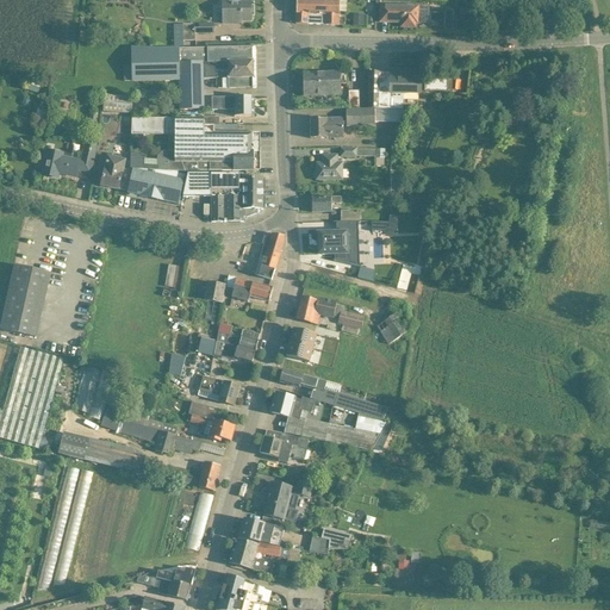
[(223,2),(223,24),(232,24),(232,22),(251,22),(251,14),(253,14),(253,6),(251,6),(250,0),(229,0),(229,2),(223,2)]
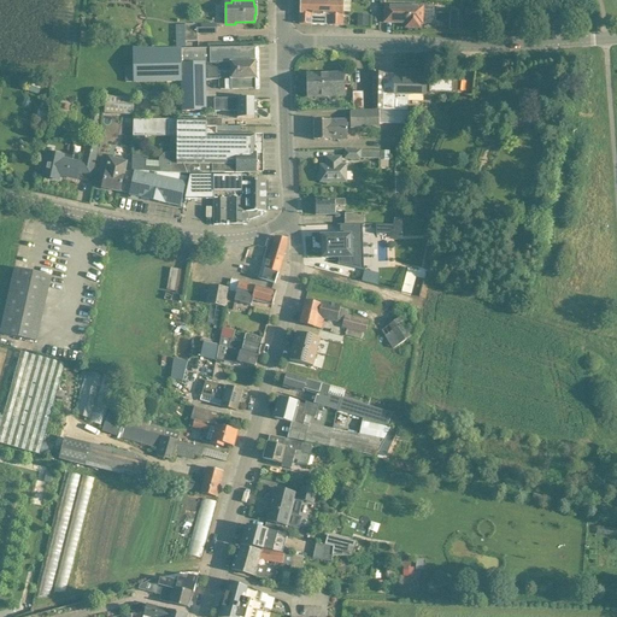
[(299,0),(299,25),(342,27),(344,1),(303,0),(299,0)]
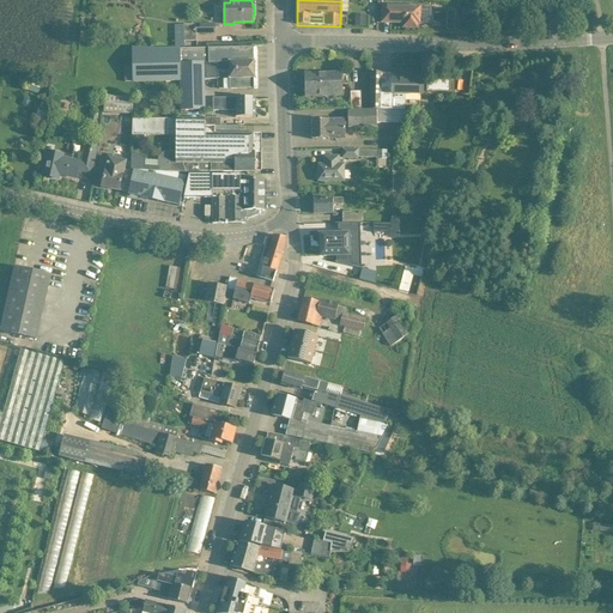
[(358,13),(368,12),(368,1),(357,2),(358,13)]
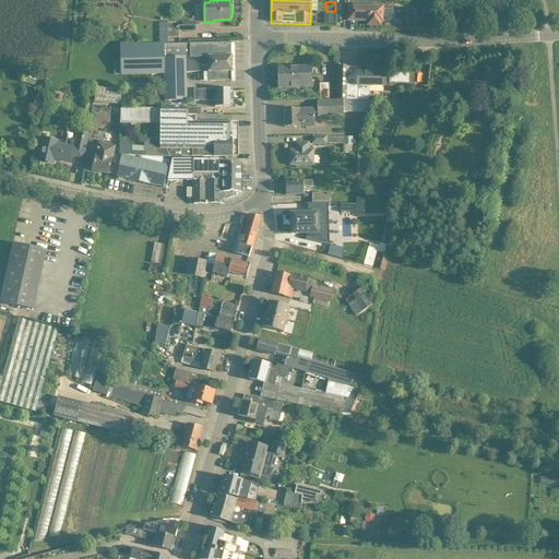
[(383,7),(348,6),(348,21),(368,22),(367,25),(381,26),(381,22),(383,22),(392,22),(393,8),(383,7)]
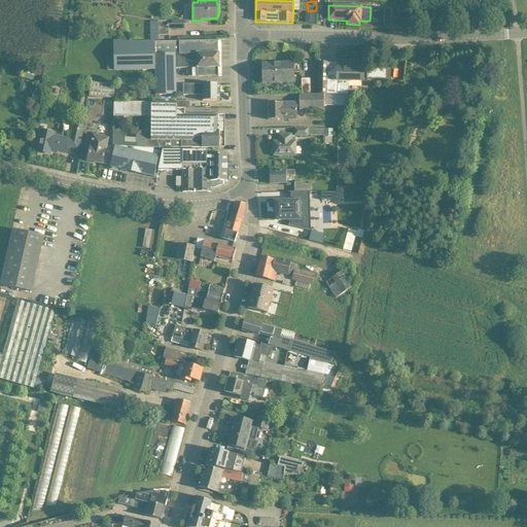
[(148,42),(169,42),(168,29),(185,29),(185,21),(171,21),(149,22),(150,35),(147,35),(148,42)]
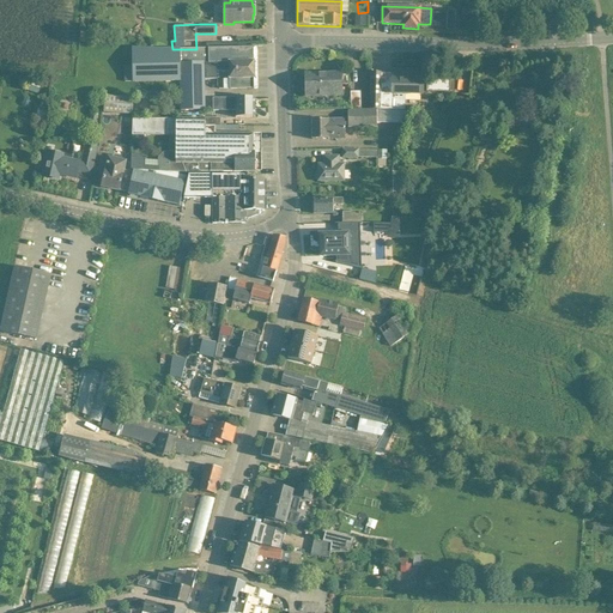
[(230,71),(231,79),(224,79),(224,89),(231,89),(231,90),(255,89),(254,48),(196,49),(173,49),(134,48),(133,66),(125,66),(125,82),(132,82),(132,79),(181,79),(182,110),(205,109),(204,78),(218,78),(218,71),(230,71)]
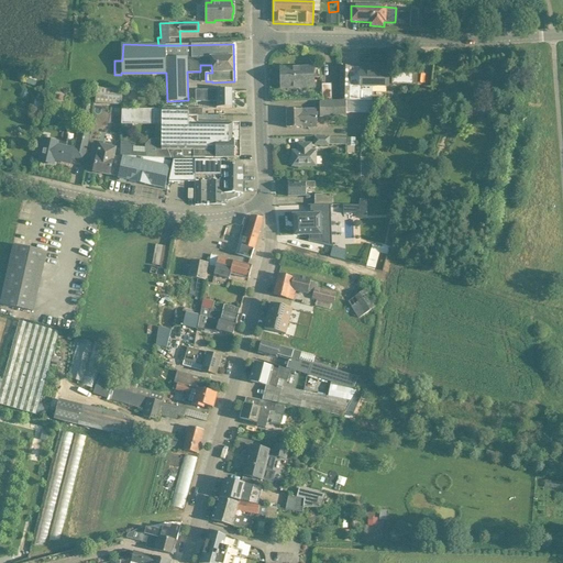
[(356,101),(373,100),(373,94),(361,94),(361,88),(377,88),(388,88),(388,68),(341,67),(340,100),(356,101)]
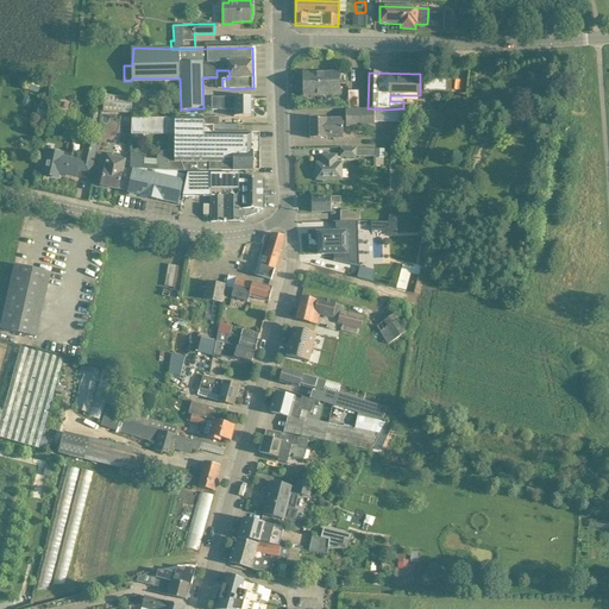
[(303,75),(303,95),(339,94),(338,86),(346,86),(345,74),(303,75)]
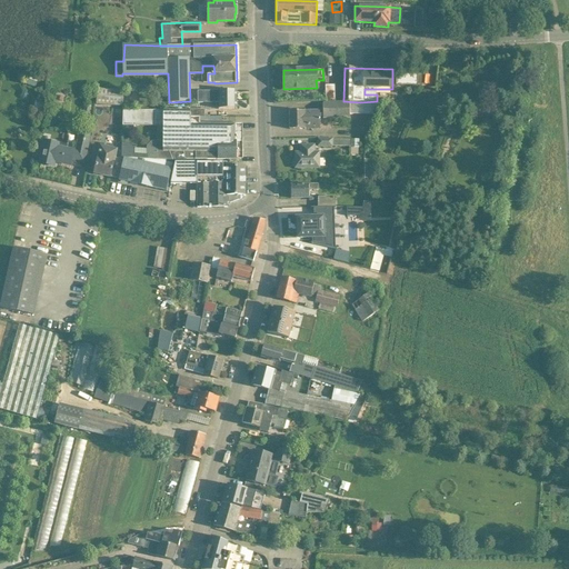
[(326,102),(335,102),(333,86),(325,86),(326,102)]
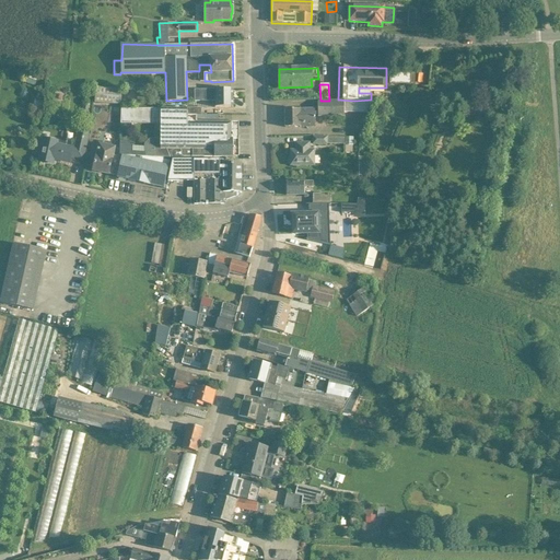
[(96,88),(94,103),(121,105),(123,90),(96,88)]
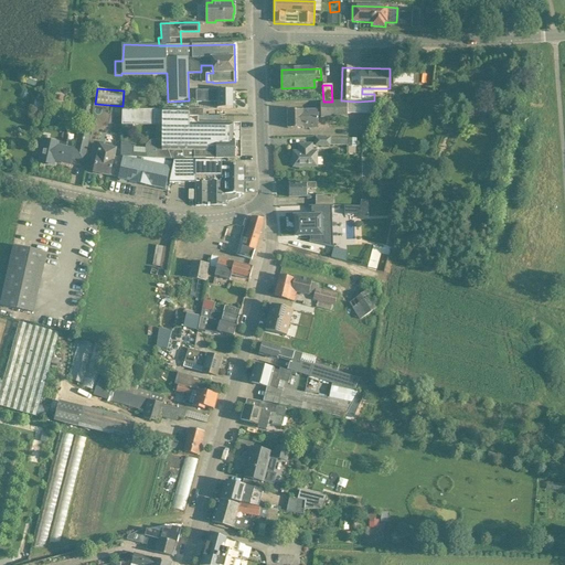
[(219,103),(219,108),(235,108),(234,91),(211,91),(198,91),(196,102),(219,103)]
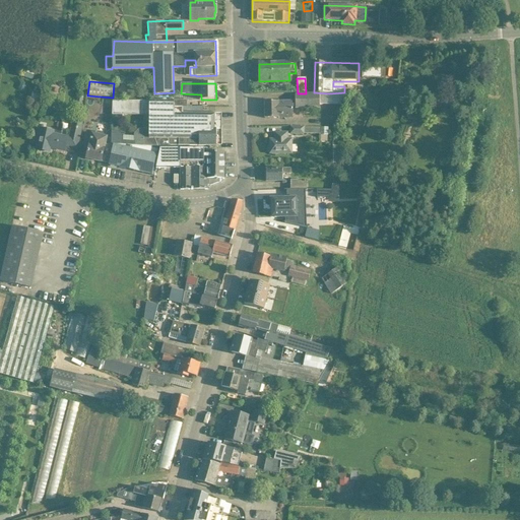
[(275,102),(265,102),(265,119),(275,119),(288,118),(293,118),(293,108),(296,108),(296,109),(317,108),(320,108),(322,104),(344,105),(346,100),(346,93),(343,93),(329,93),(314,92),(314,93),(306,93),(298,93),(295,93),(296,102),(293,102),(275,102)]
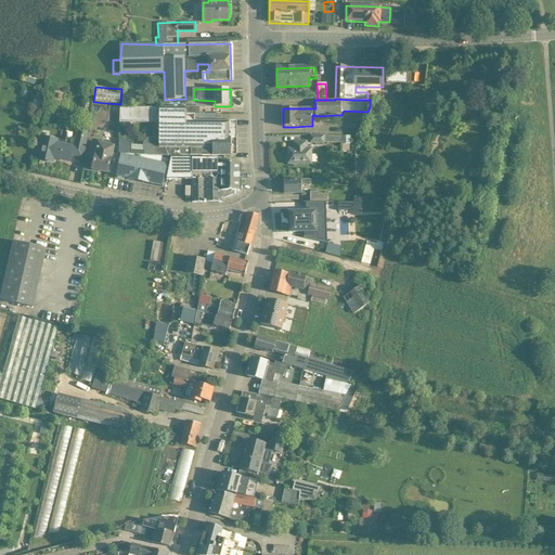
[(36,100),(34,107),(42,111),(46,103),(36,100)]
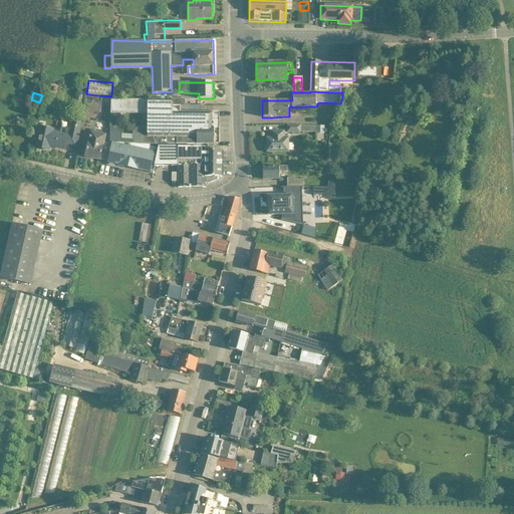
[(82,92),(75,92),(73,113),(81,114),(82,97),(82,92)]
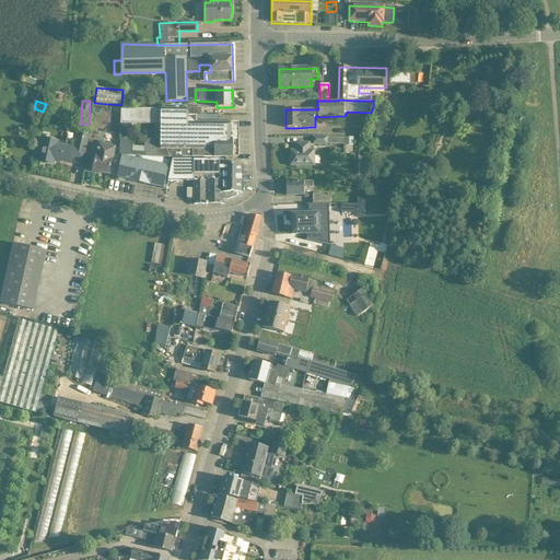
[(123,109),(114,108),(113,118),(123,119),(123,109)]
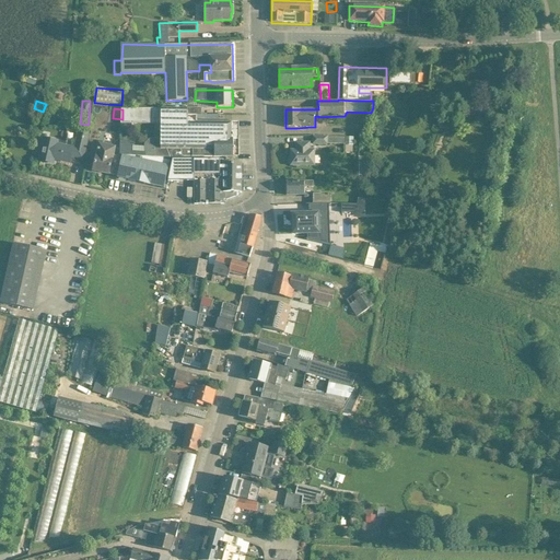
[(162,158),(184,159),(184,158),(233,156),(236,156),(236,139),(233,139),(231,139),(231,135),(232,135),(232,123),(196,123),(196,115),(187,115),(187,108),(161,108),(161,112),(150,112),(149,128),(161,128),(161,139),(151,139),(149,140),(146,143),(144,146),(144,152),(132,151),(132,147),(128,141),(120,140),(119,155),(123,155),(162,158)]
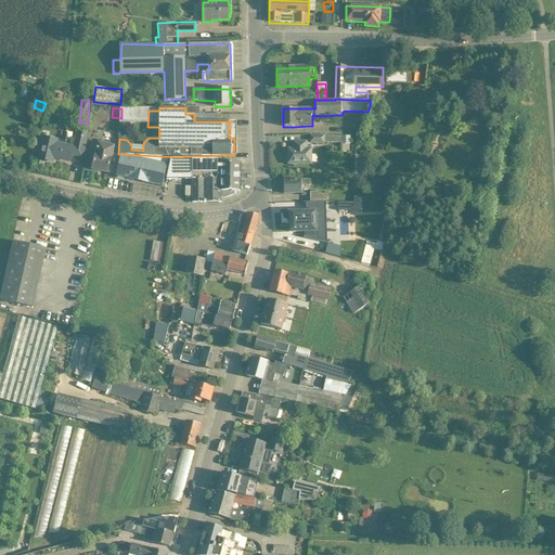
[(131,110),(121,108),(121,118),(131,119),(131,110)]
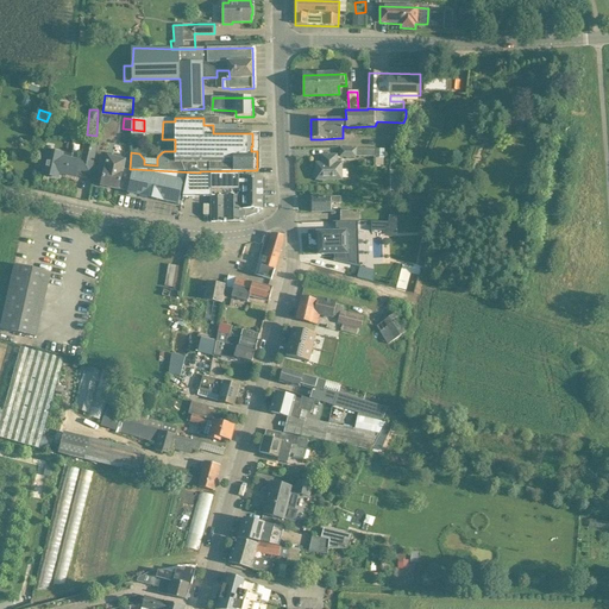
[(76,176),(77,170),(89,174),(96,145),(85,143),(80,162),(63,158),(64,154),(48,151),(43,175),(57,179),(58,173),(76,176)]
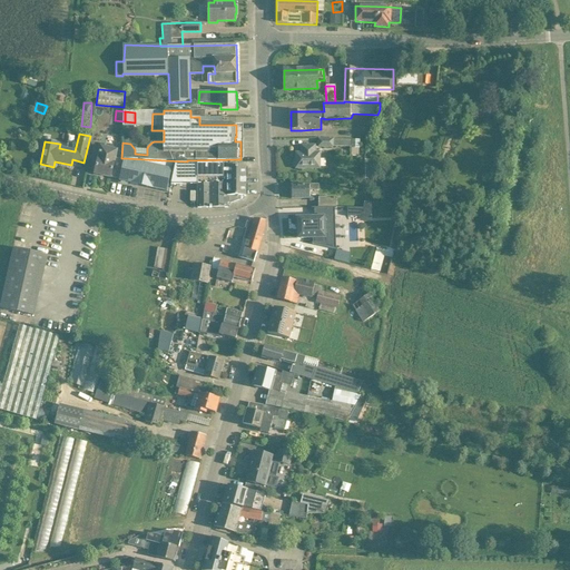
[(359,156),(360,140),(334,140),(334,139),(318,139),(318,148),(333,148),(333,147),(351,147),(351,156),(359,156)]
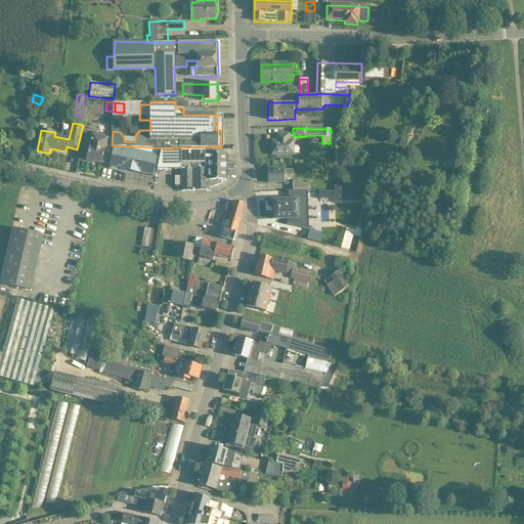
[(94,135),(92,134),(89,149),(87,160),(101,163),(110,165),(114,147),(105,145),(107,138),(104,137),(102,134),(97,133),(94,135)]
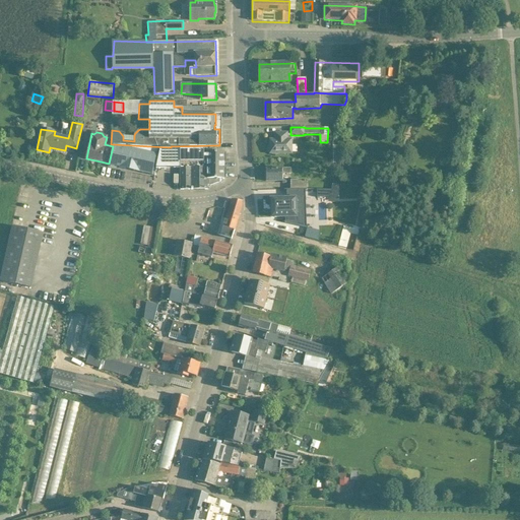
[(270,152),(270,153),(291,153),(291,140),(285,140),(285,133),(275,134),(275,140),(270,140),(270,146),(268,146),(268,152),(270,152)]
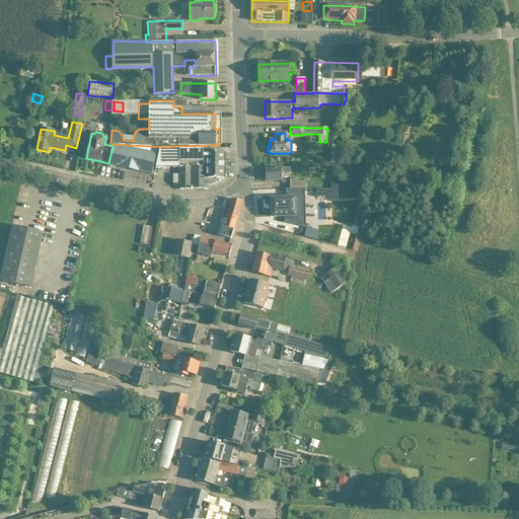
[(113,145),(113,146),(108,163),(108,165),(152,174),(156,154),(157,149),(130,145),(126,145),(125,148),(113,145)]
